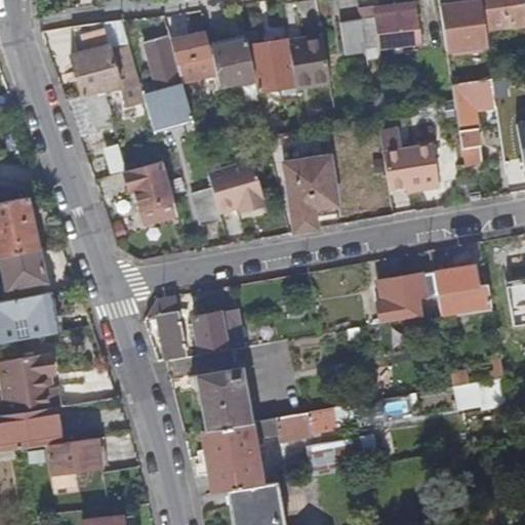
[(486,46),(484,31),(479,0),(478,0),(438,6),(445,52),(486,46)]
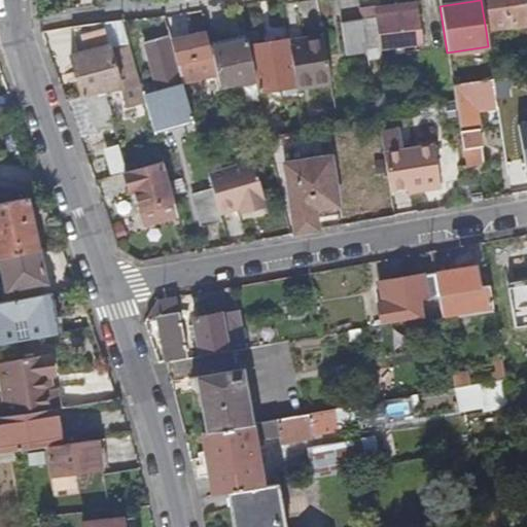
[(526,24),(522,0),(481,0),(486,31),(526,24)]
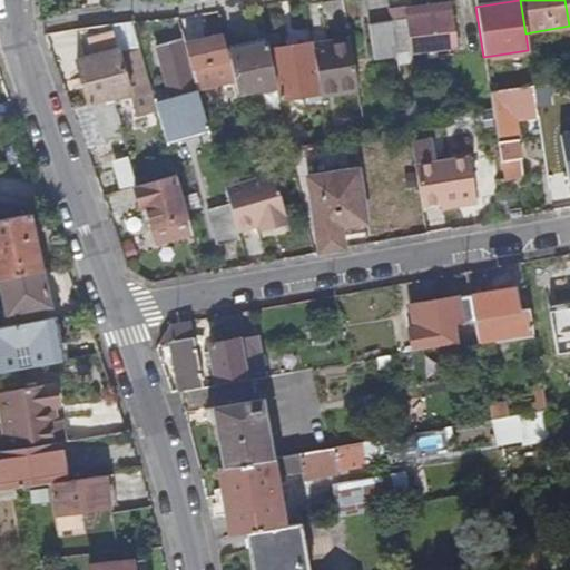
[(450,13),(391,21),(395,51),(411,50),(411,53),(454,48),(450,13)]
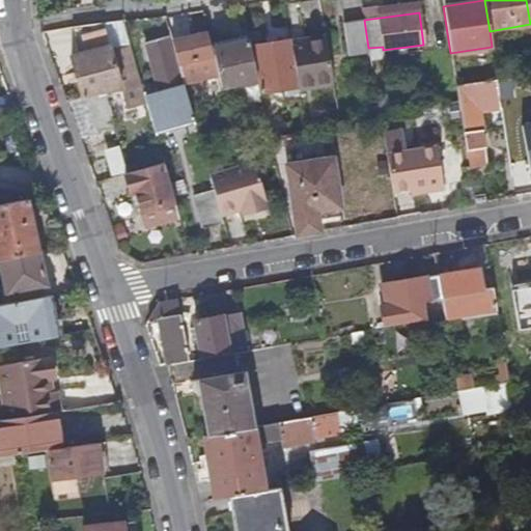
[(368,48),(364,20),(343,22),(347,53),(369,50),(368,48)]
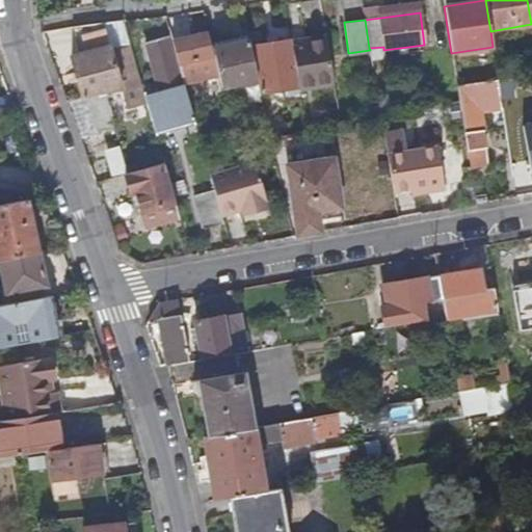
[(145,97),(134,57),(131,46),(113,52),(106,23),(87,26),(90,41),(97,63),(106,94),(122,89),(126,108),(148,103),(145,97)]
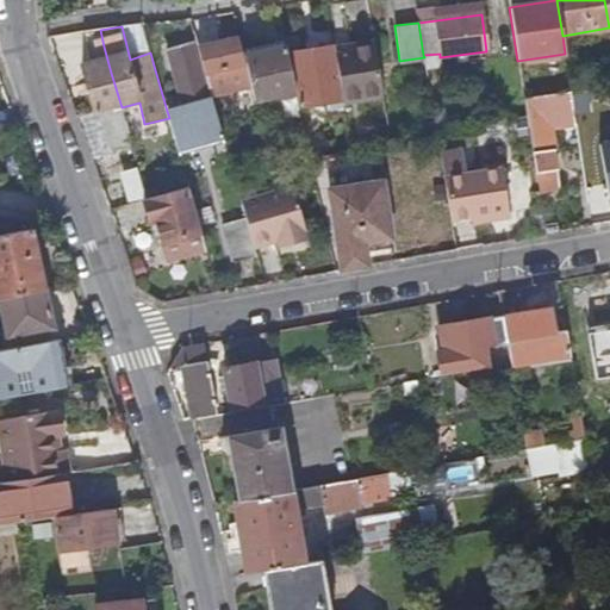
[(111,73),(104,47),(100,30),(83,32),(92,63),(81,66),(95,113),(122,107),(111,73)]
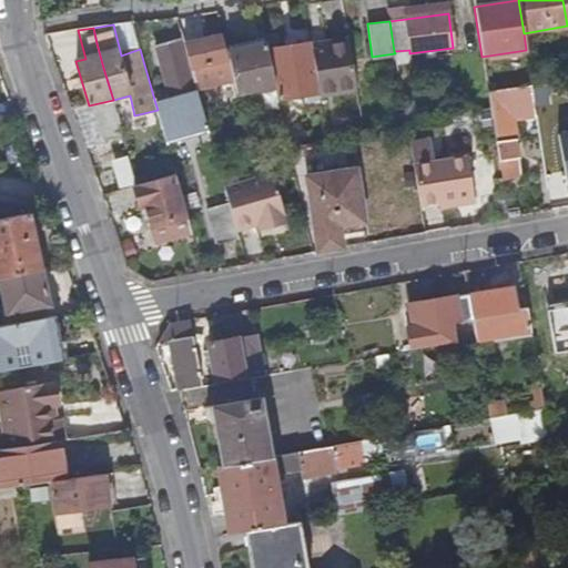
[(222,37),(182,44),(195,89),(233,81),(227,60),(226,52),(222,37)]
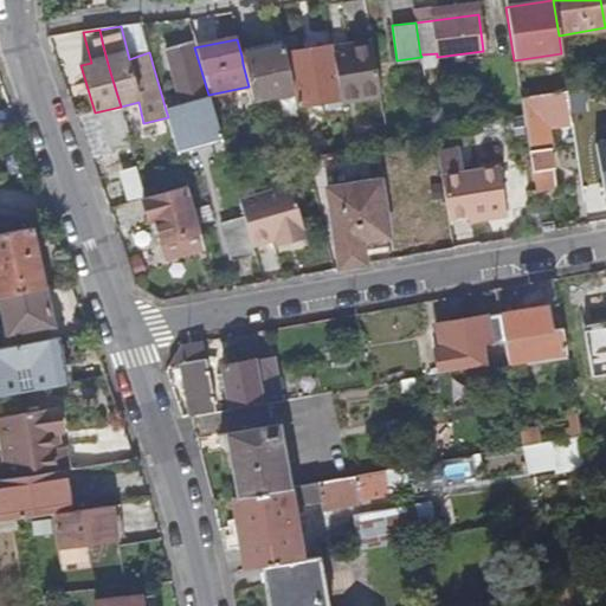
[(379,92),(371,42),(331,47),(341,100),(379,92)]
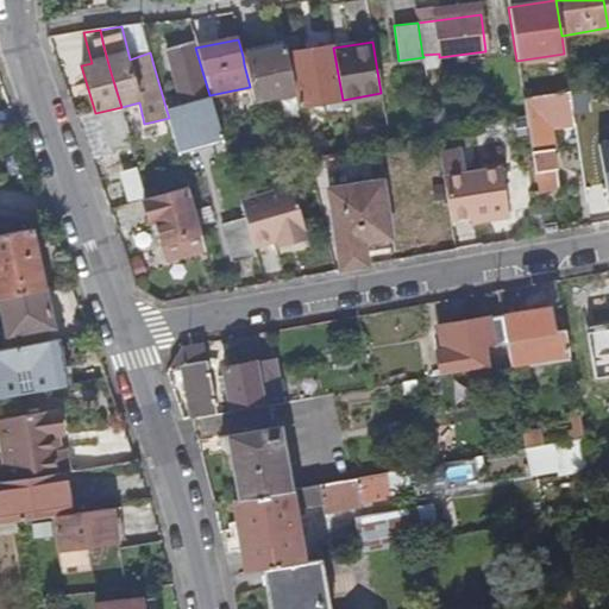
[(223,140),(217,120),(213,106),(211,100),(207,100),(190,43),(167,50),(183,106),(167,111),(169,118),(179,152),(223,140)]
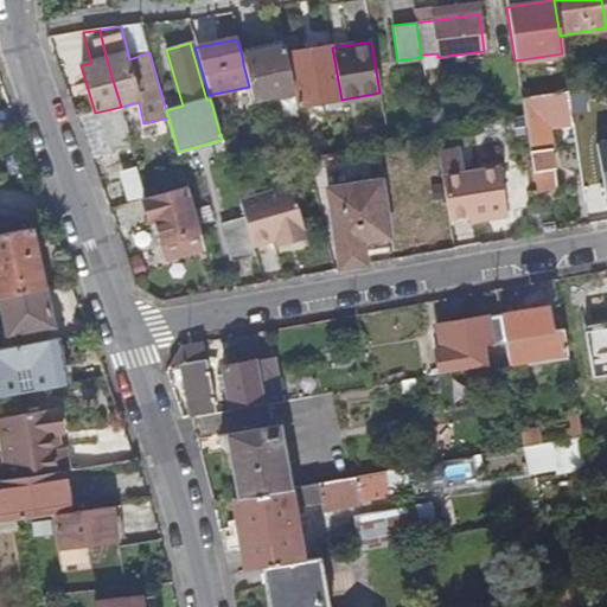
[(294,91),(285,45),(242,56),(243,64),(249,87),(253,101),(294,91)]
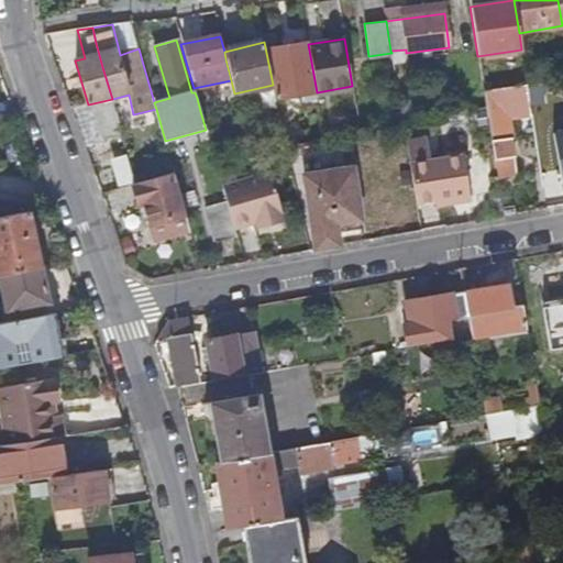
[(313,92),(306,44),(267,51),(273,85),(276,98),(300,95),(302,109),(319,108),(317,92),(313,92)]
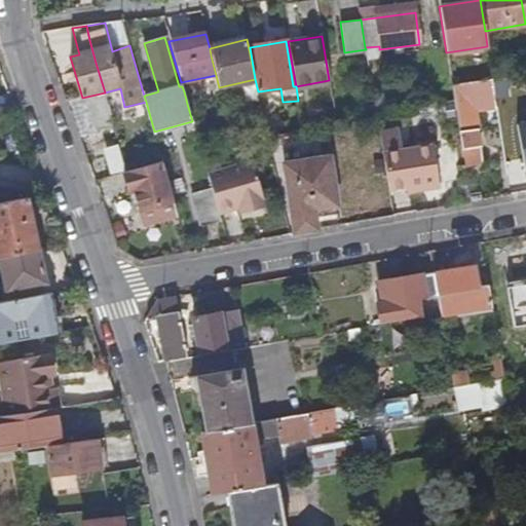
[(512,106),(510,92),(525,89),(525,75),(492,80),(496,108),(512,106)]
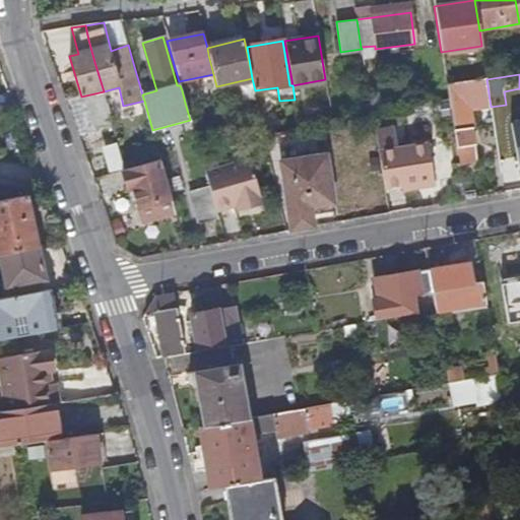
[(491,107),(486,79),(472,81),(476,108),(491,107)]
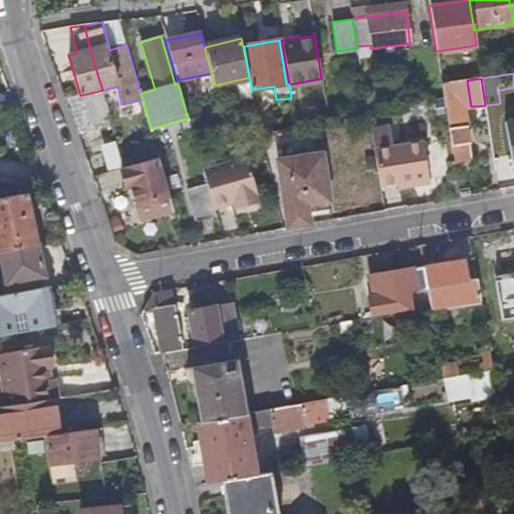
[(470,160),(462,107),(471,106),(467,80),(442,83),(454,162),(470,160)]
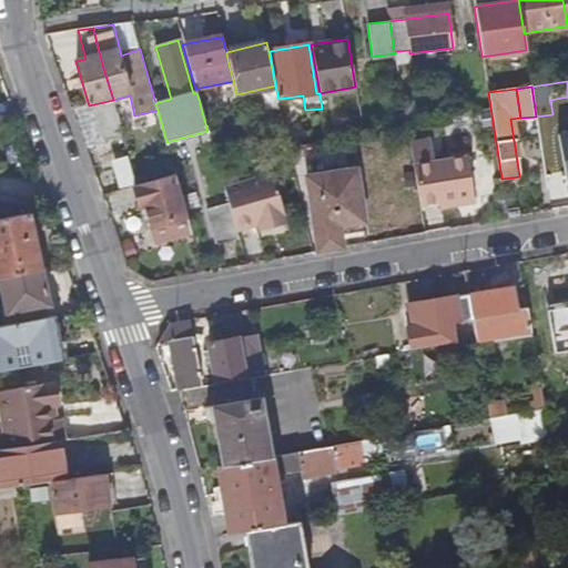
[(123,137),(113,102),(98,103),(105,140),(123,137)]
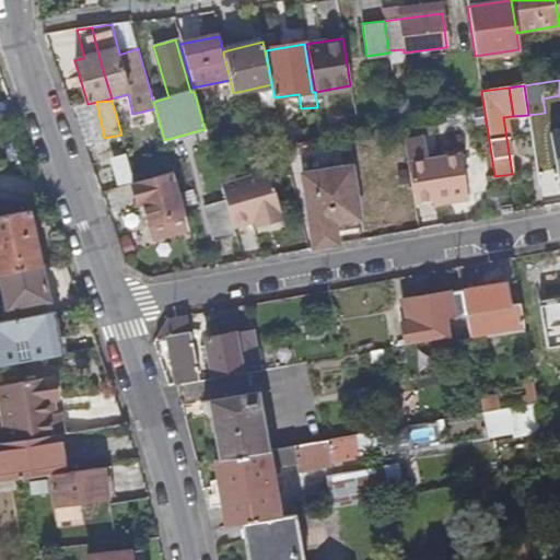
[(280,128),(279,119),(278,115),(265,117),(267,131),(280,128)]
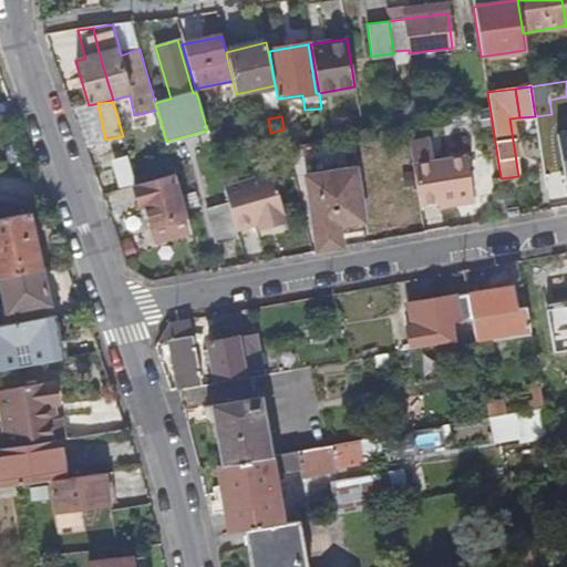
[(429,140),(409,143),(412,164),(419,205),(437,202),(472,197),(466,156),(433,162),(429,140)]
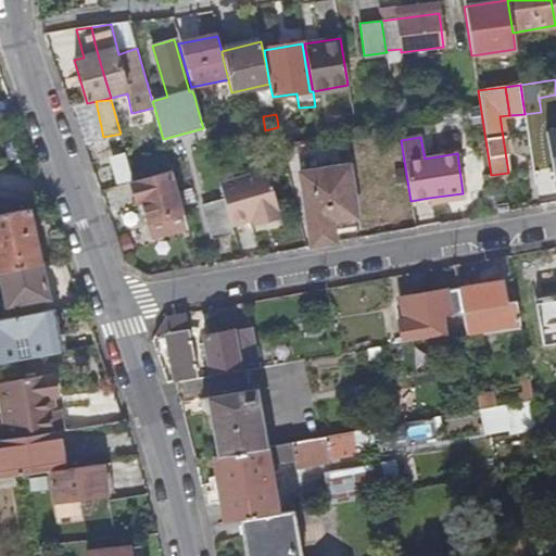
[(555,180),(555,137),(529,141),(534,184),(555,180)]
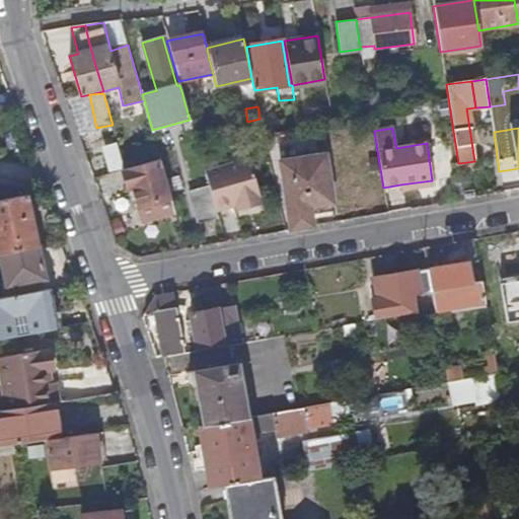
[(335,204),(326,156),(303,159),(312,208),(335,204)]
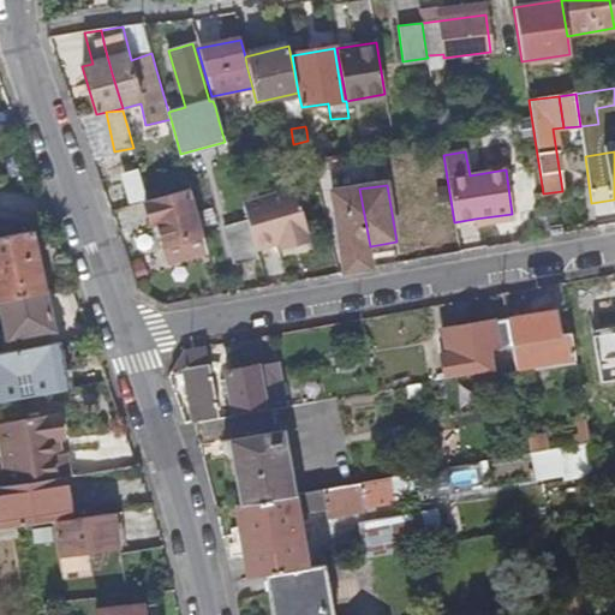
[(203,236),(190,189),(148,202),(144,203),(151,226),(157,224),(168,263),(208,252),(203,236)]
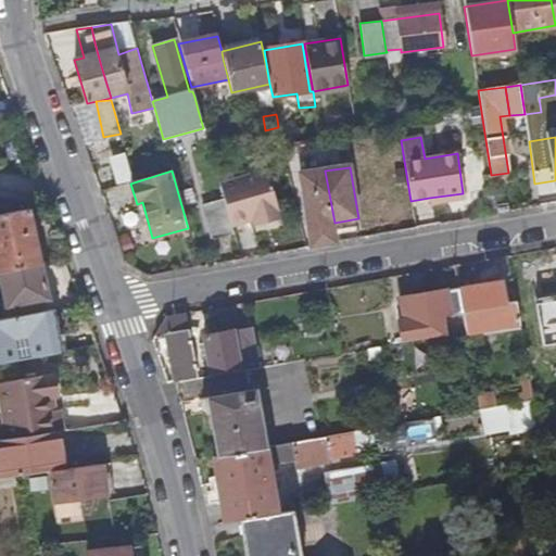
[(335,223),(325,171),(301,174),(312,248),(337,243),(335,223)]
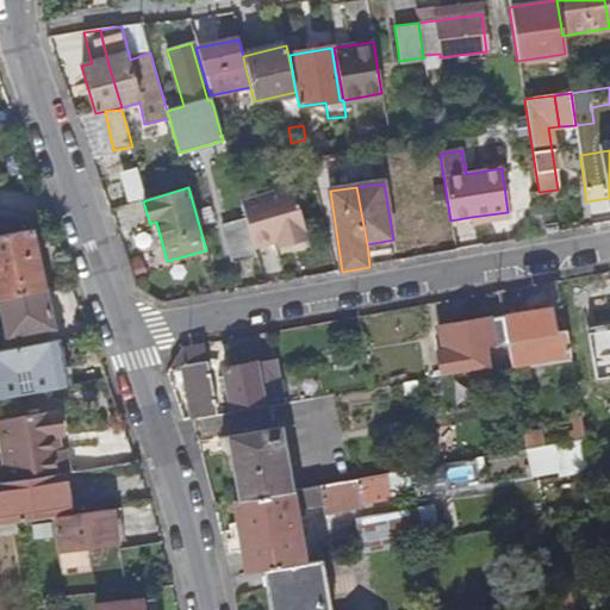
[(306,234),(294,188),(241,201),(247,219),(254,248),(306,234)]
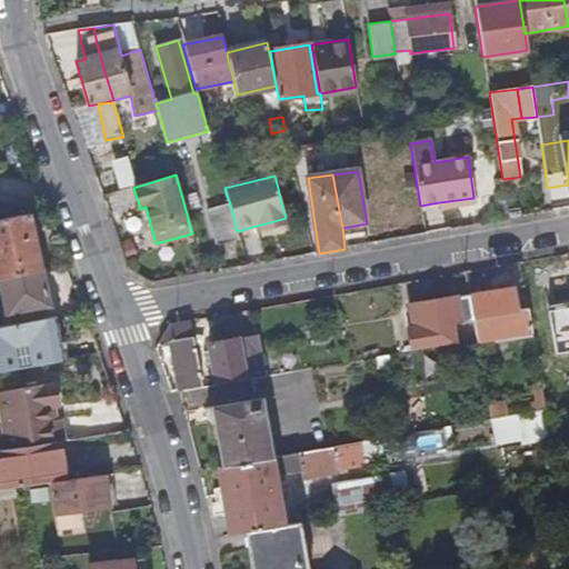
[(475,203),(473,198),(439,202),(439,209),(475,203)]
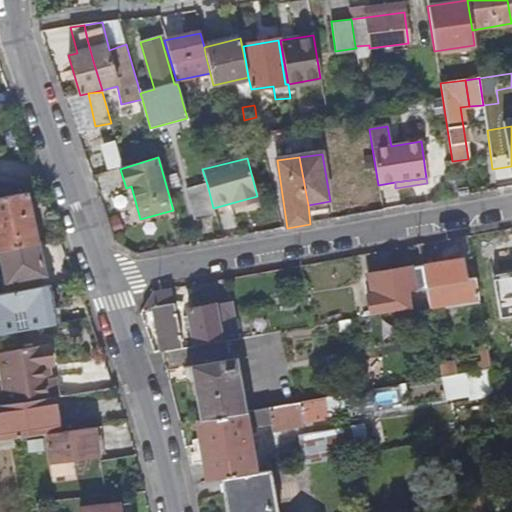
[(213,208),(207,184),(186,191),(196,223),(216,217),(213,208)]
